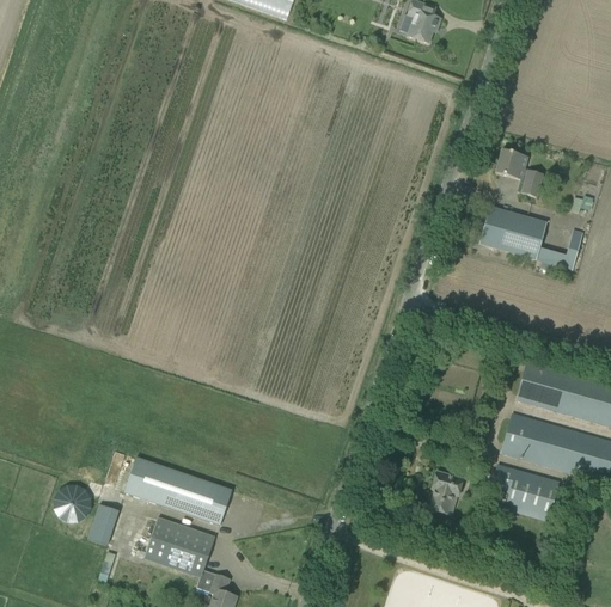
[(238,0),(287,18),(293,0),(238,0)]
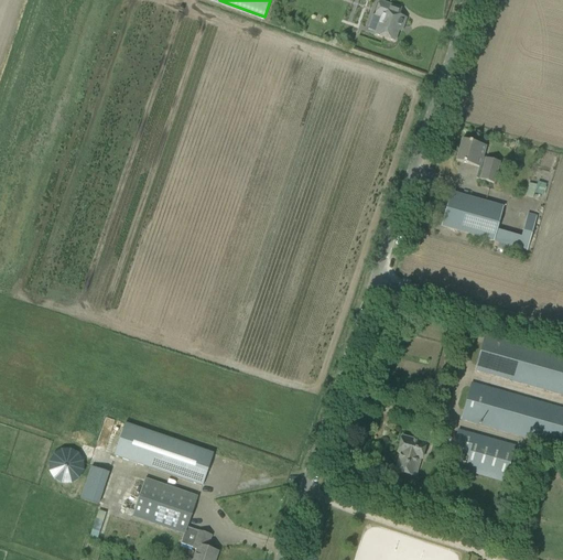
[(400,12),(402,4),(388,0),(379,0),(376,11),(382,13),(376,31),(396,38),(400,22),(403,23),(407,14),(400,12)]
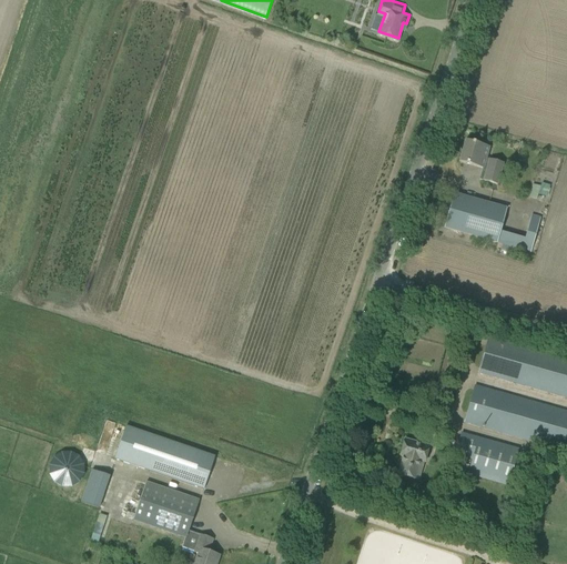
[(466,137),(459,158),(487,165),(484,177),(498,181),(504,160),(487,154),(490,143),(466,137)]
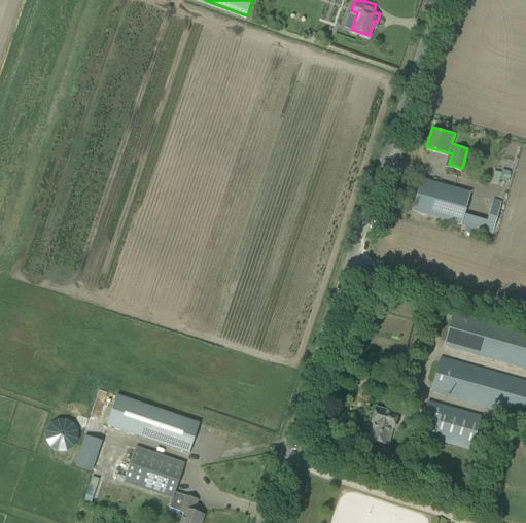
[(509,179),(512,169),(502,167),(502,170),(494,168),(491,179),(499,182),(500,177),(509,179)]
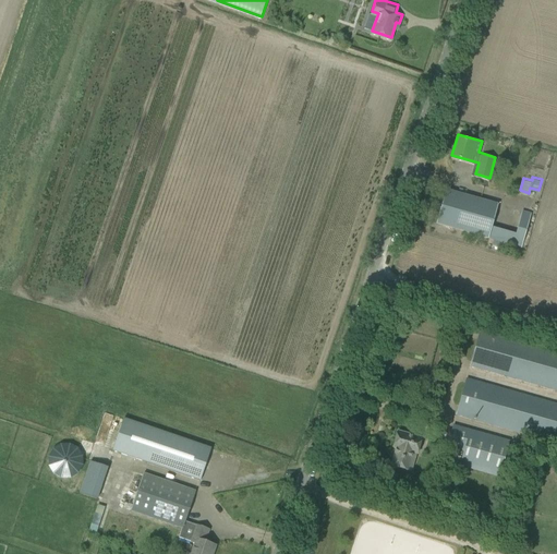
[(446,187),(437,219),(489,235),(494,236),(500,238),(522,243),(532,211),(522,207),(518,227),(517,230),(507,228),(492,224),(498,202),(446,187)]
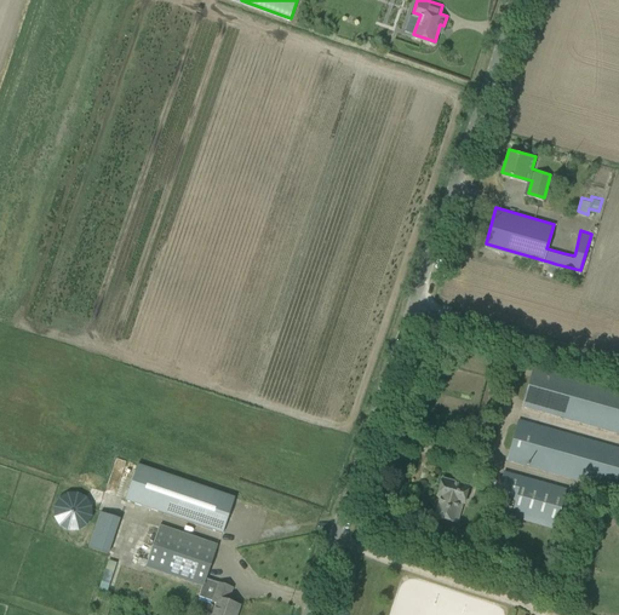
[(523,402),(618,429),(618,386),(534,362),(523,402)]
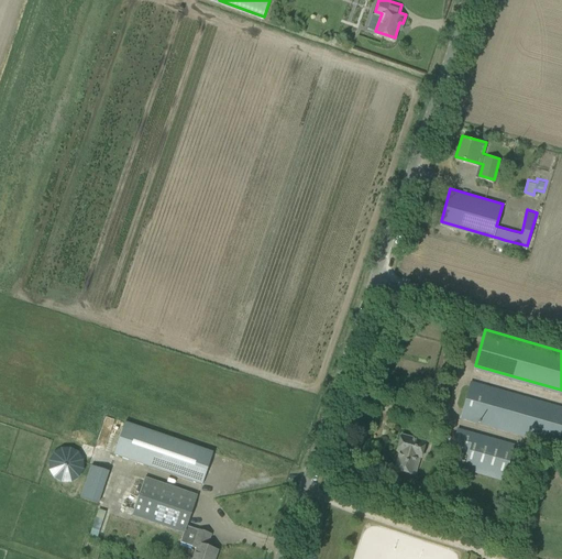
[(461,415),(561,444),(561,403),(471,379),(461,415)]
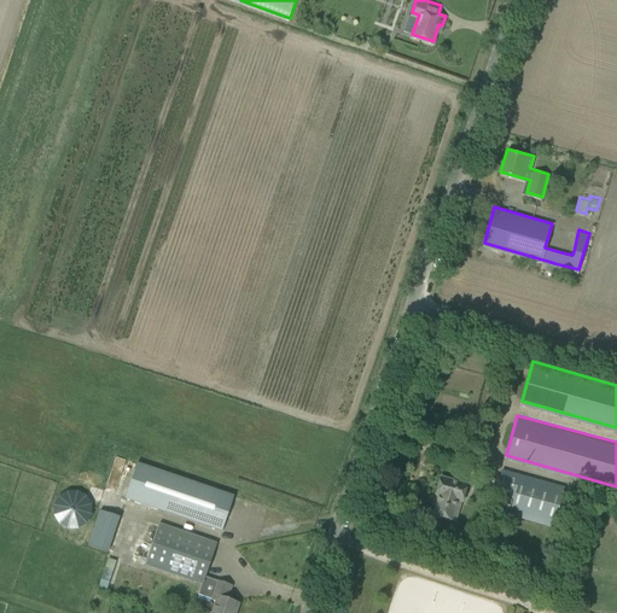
[(222,527),(234,492),(138,460),(126,495),(222,527)]
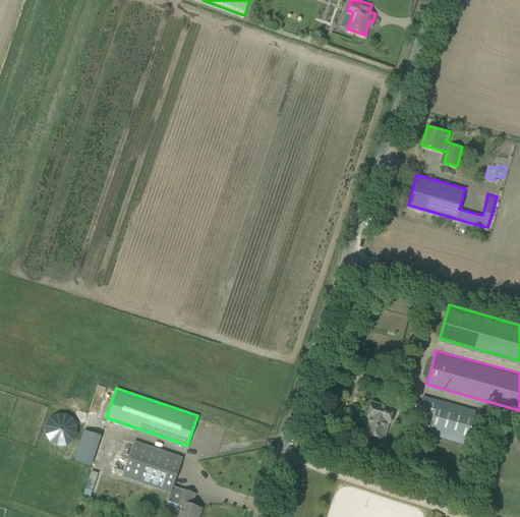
[(434,418),(429,432),(467,443),(476,407),(423,393),(418,413),(434,418)]
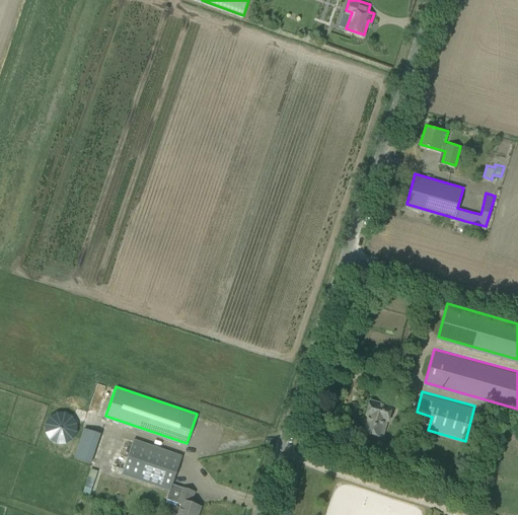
[(365,430),(374,432),(379,434),(384,418),(388,419),(392,403),(370,397),(366,413),(369,414),(365,430)]
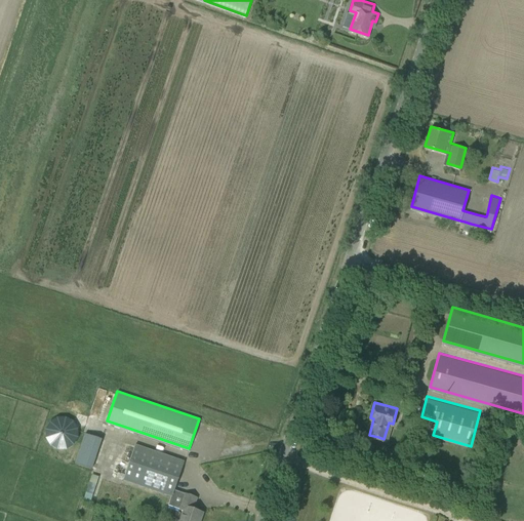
[(75,459),(92,466),(103,436),(85,430),(75,459)]
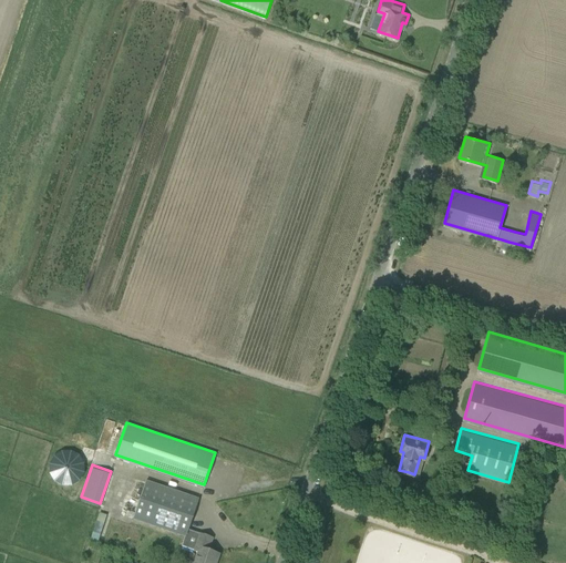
[(134,514),(186,532),(188,526),(198,495),(146,478),(134,514)]
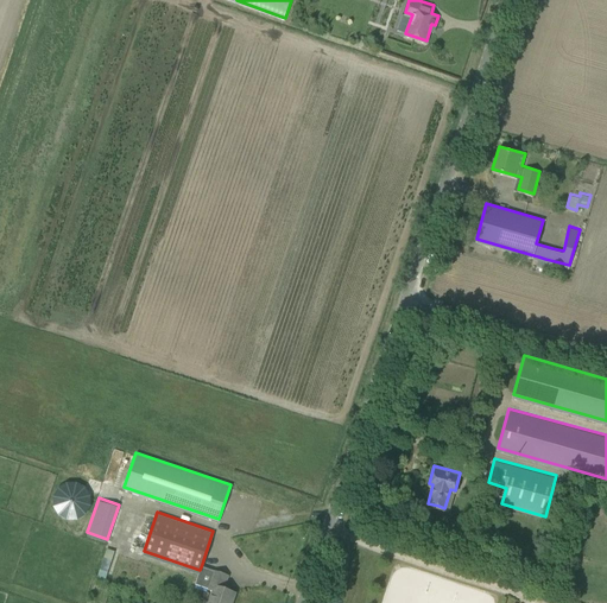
[(202,564),(200,570),(196,582),(208,585),(214,588),(208,602),(231,602),(235,590),(223,585),(228,572),(215,567),(202,564)]
